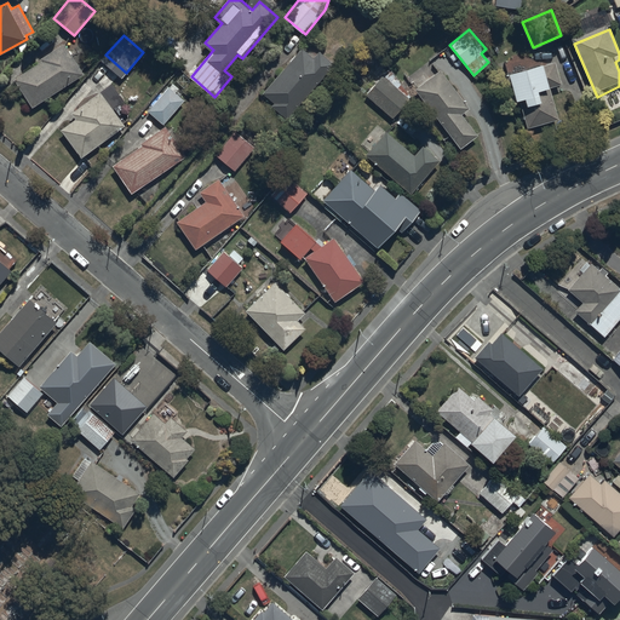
[(85,73),(64,42),(15,75),(34,105),(85,73)]
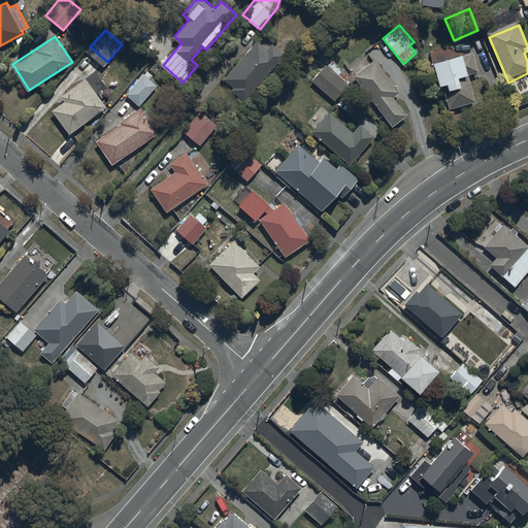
[(232,90),(244,100),(285,54),(272,42),(268,48),(258,39),(224,78),(234,87),(232,90)]
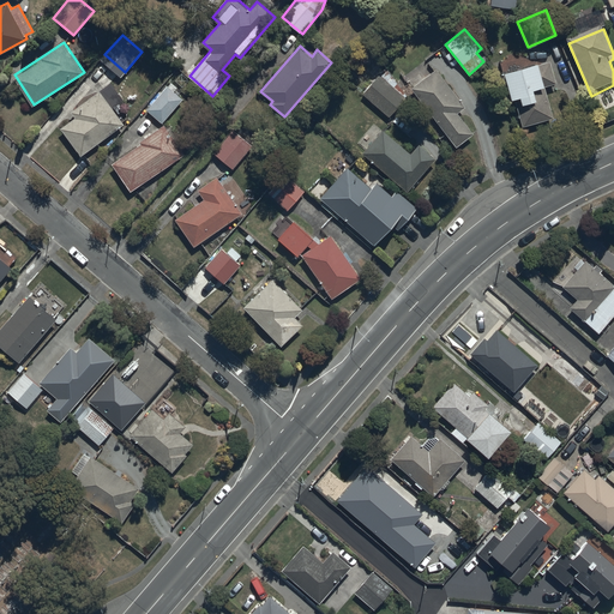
[(435,65),(410,85),(457,145),(475,132),(458,112),(467,106),(435,65)]
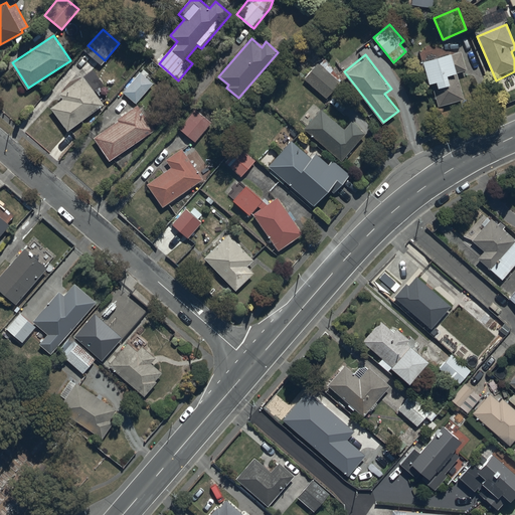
[(464,55),(425,67),(432,91),(440,88),(441,92),(436,93),(441,110),(467,103),(459,76),(470,73),(464,55)]
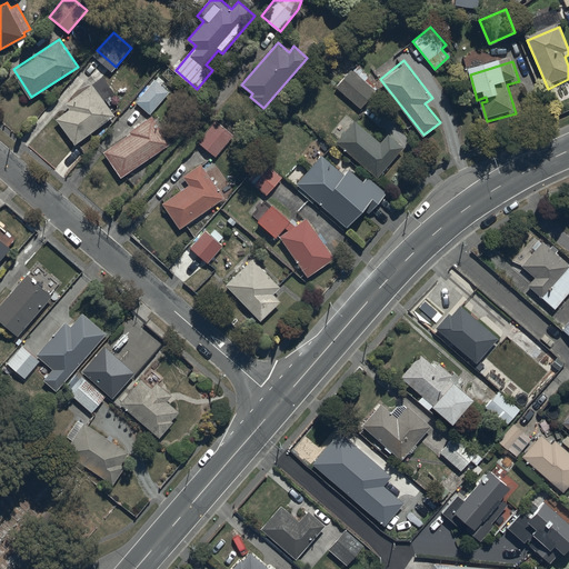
[(336,86),(360,107),(361,108),(377,90),(352,68),(336,86)]
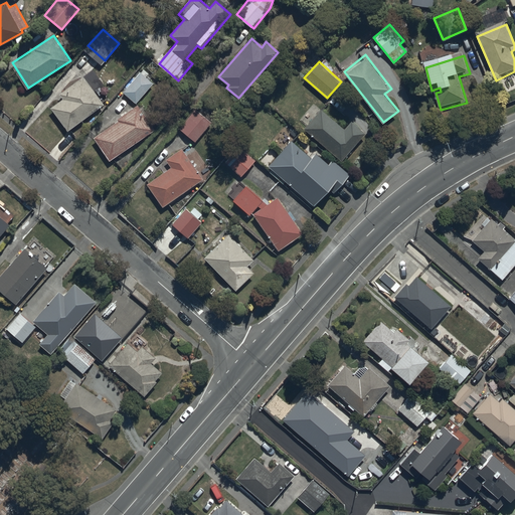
[(149,73),(143,68),(123,92),(136,103),(154,82),(146,76),(149,73)]
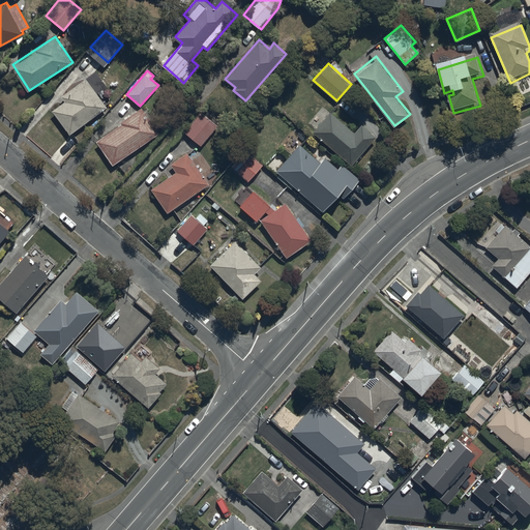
[(69,134),(107,107),(108,107),(87,78),(62,95),(65,100),(53,110),(69,134)]
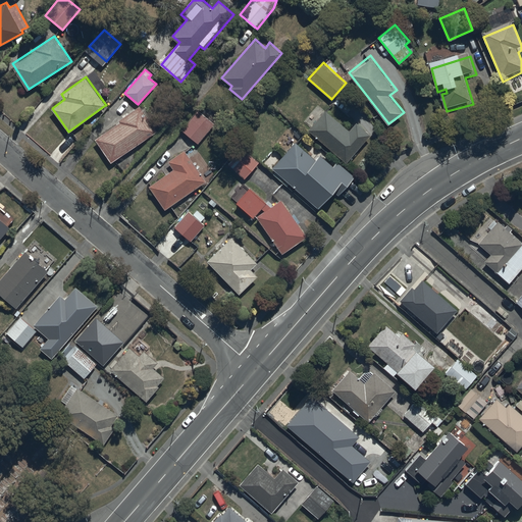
[(157,131),(140,105),(118,119),(120,121),(96,138),(111,161),(157,131)]
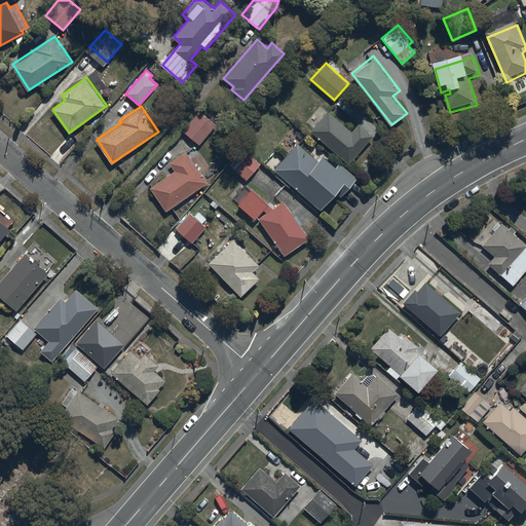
[(329,109),(310,129),(349,163),(374,135),(360,122),(352,130),(329,109)]
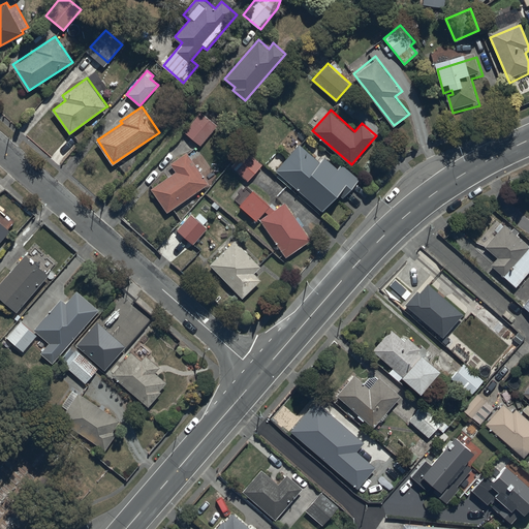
[(201,111),(184,131),(200,146),(218,125),(201,111)]
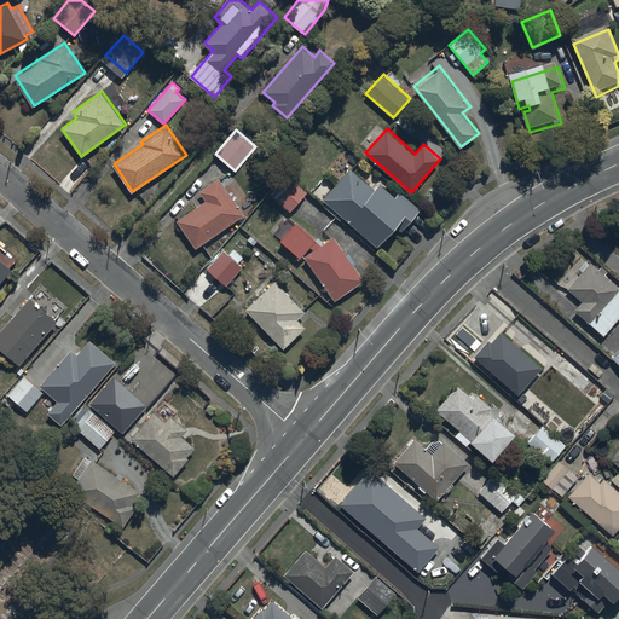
[(351,166),(323,197),(379,246),(399,223),(404,227),(422,208),(401,190),(395,196),(380,181),(375,186),(351,166)]
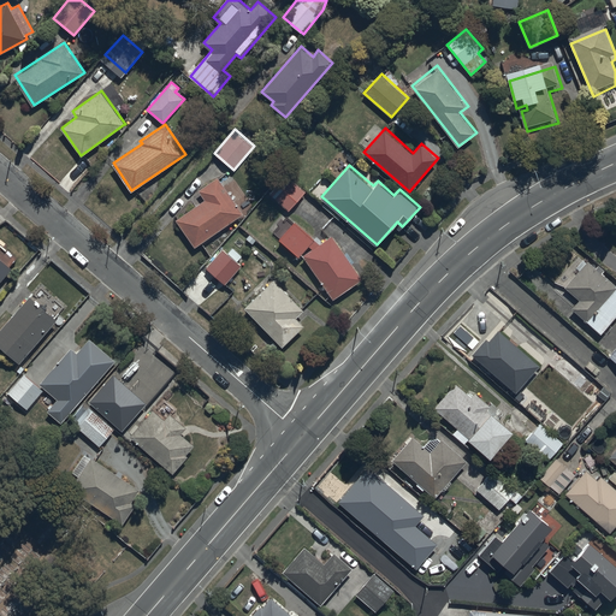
[(286,173),(270,193),(289,209),(306,189),(286,173)]
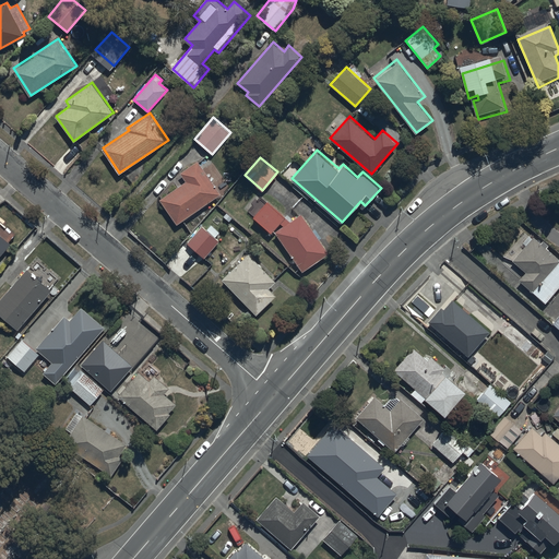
[(221,193),(198,159),(180,171),(186,180),(159,199),(177,223),(221,193)]
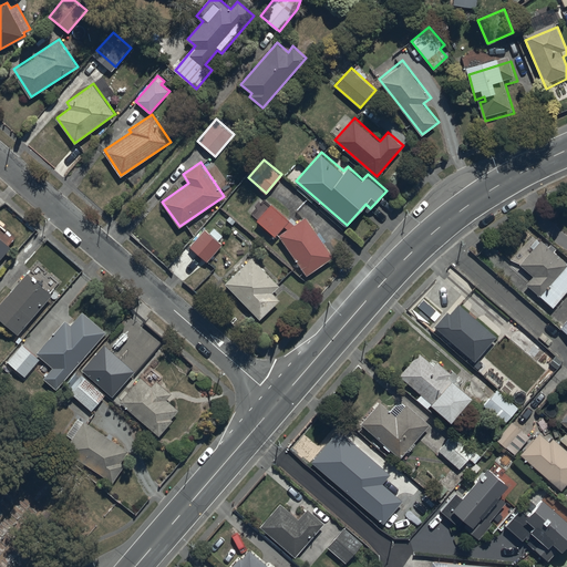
[(259,218),(277,234),(290,218),(272,203),(259,218)]
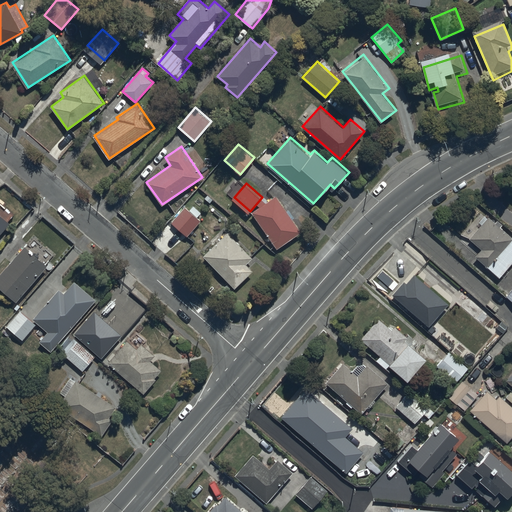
[(277,194),(252,210),(277,247),(302,230),(277,194)]
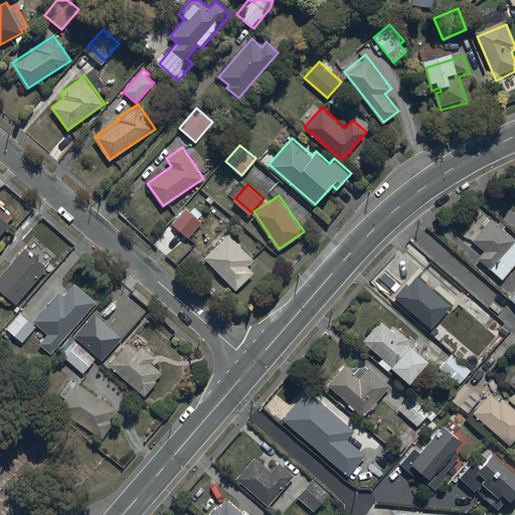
[(188,208),(173,224),(185,235),(200,219),(188,208)]
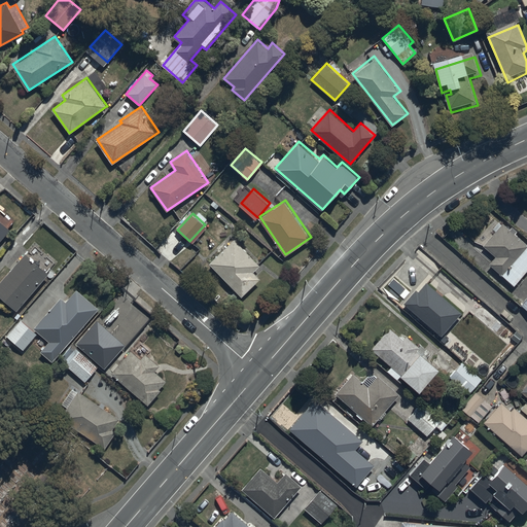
[(0,240),(9,229),(0,219),(0,240)]
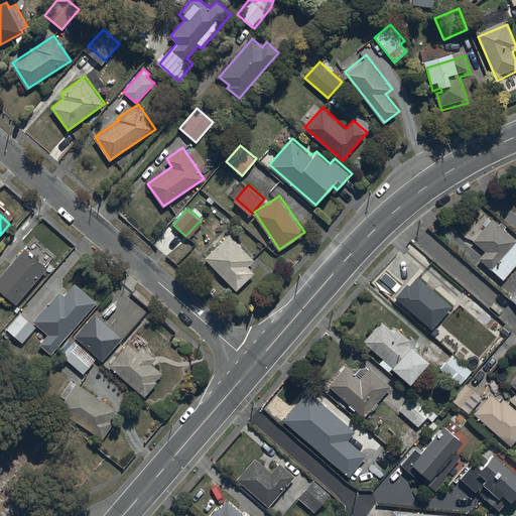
[(515,240),(491,217),(471,239),(500,276),(515,258),(515,240)]
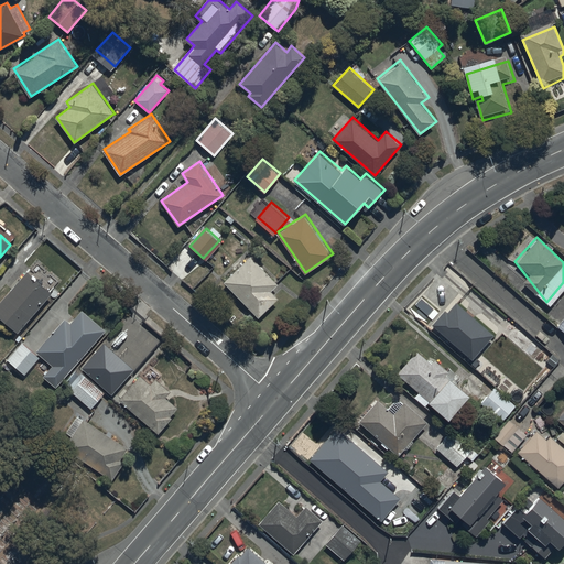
[(271,290),(278,283),(250,256),(225,281),(259,316),(279,297),(271,290)]
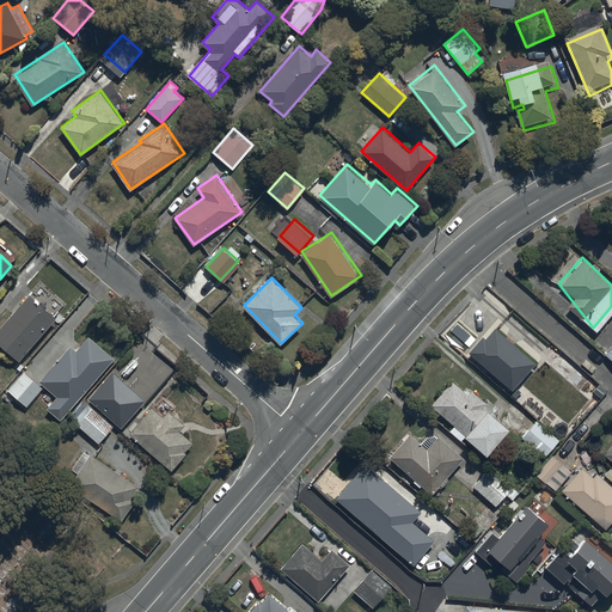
[(32,297),(30,293),(0,326),(0,342),(20,361),(57,318),(53,313),(55,310),(36,293),(32,297)]
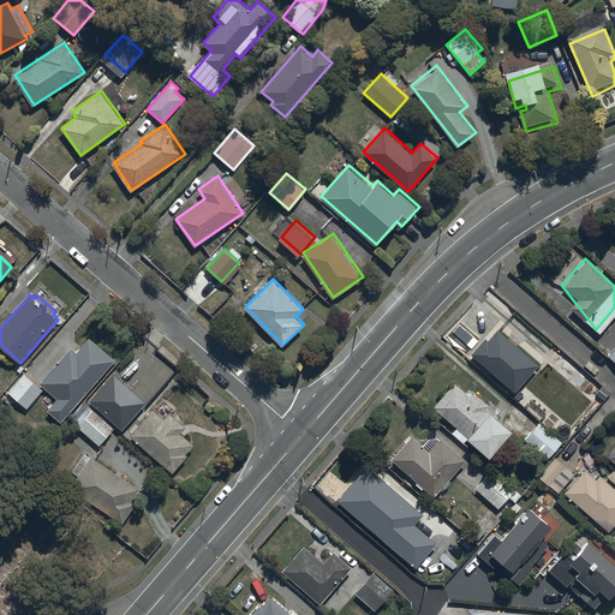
[(535,364),(494,324),(470,350),(512,389),(535,364)]
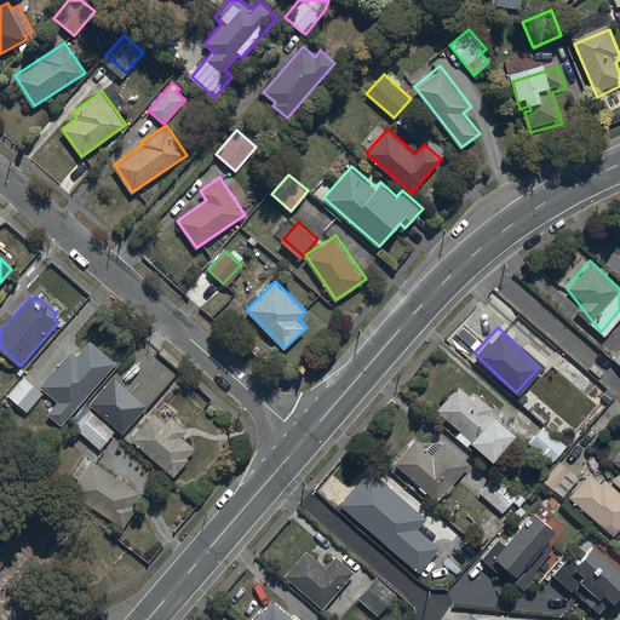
[(63,425),(81,403),(116,362),(90,339),(78,354),(72,350),(41,386),(58,401),(49,413),(63,425)]
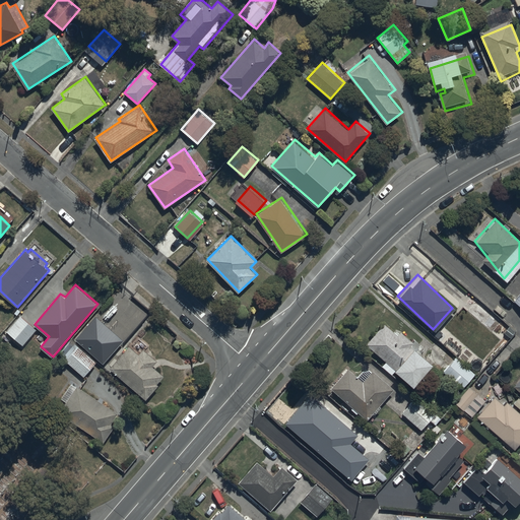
[(112,321),(99,311),(81,332),(93,342),(112,321)]
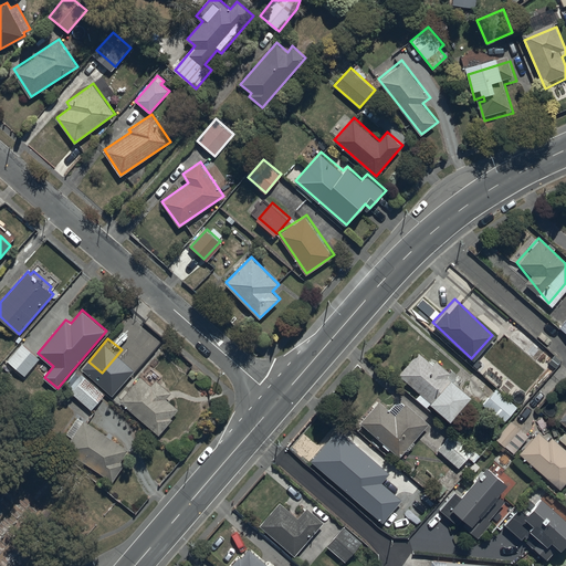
[(40,358),(22,343),(8,360),(25,375),(40,358)]
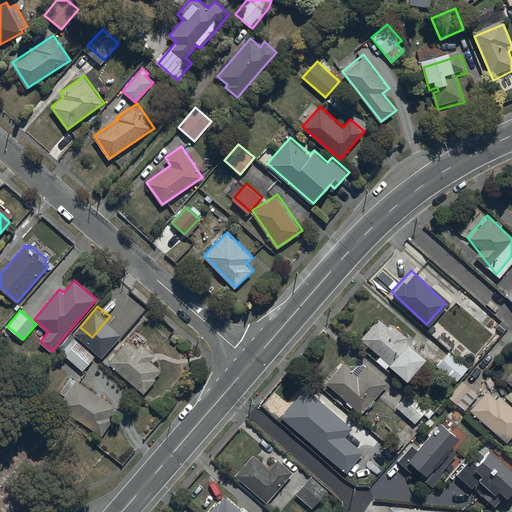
[(424,355),(375,317),(358,335),(387,363),(406,378),(424,355)]
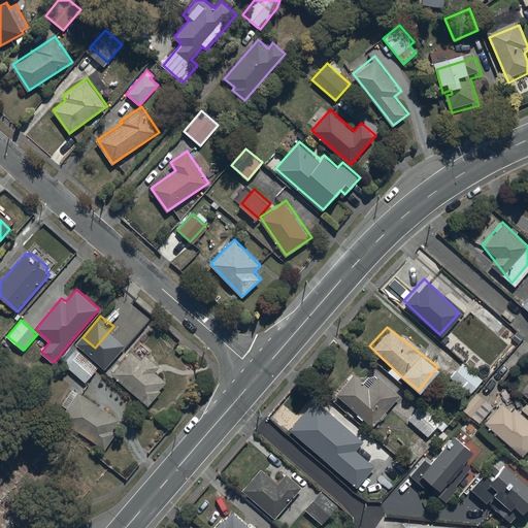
[(98,367),(72,344),(60,359),(86,382),(98,367)]
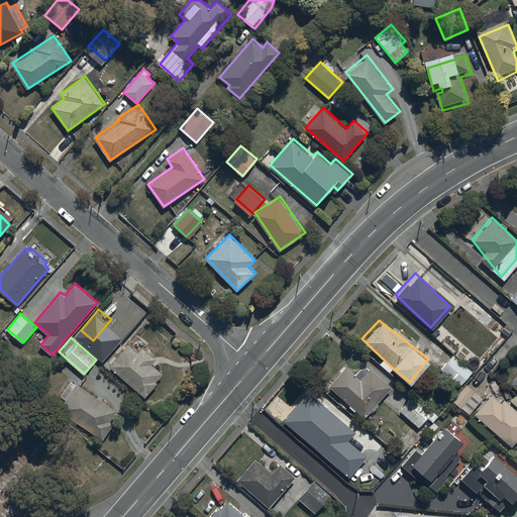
[(157,358),(142,346),(138,351),(128,342),(108,365),(144,398),(159,383),(157,380),(163,373),(152,363),(157,358)]
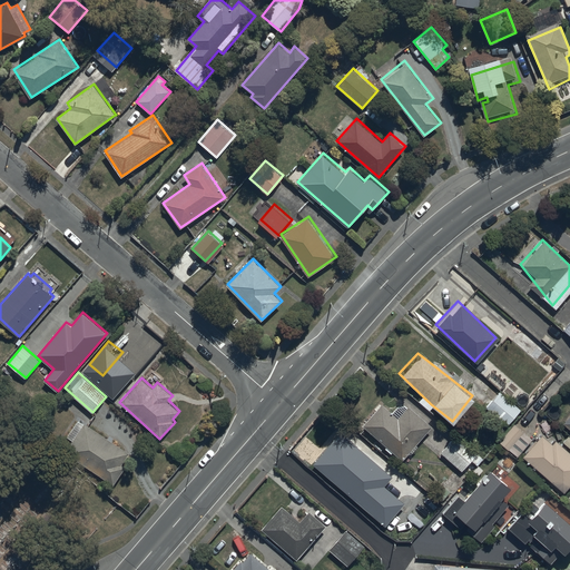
[(507,425),(520,409),(500,391),(485,406),(507,425)]
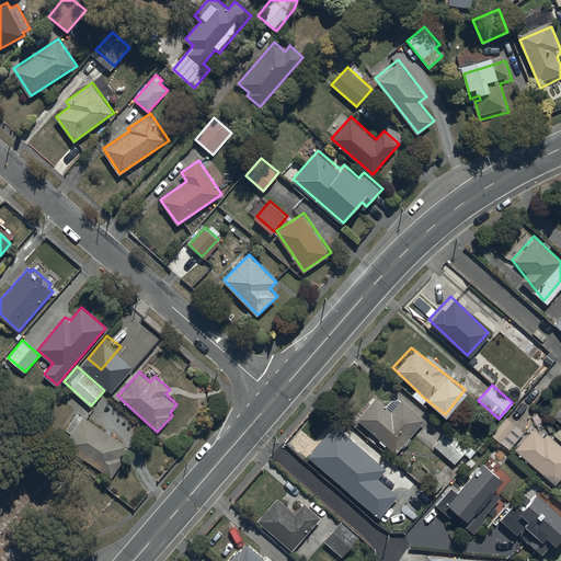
[(388,409),(371,395),(355,418),(393,451),(423,419),(400,400),(388,409)]
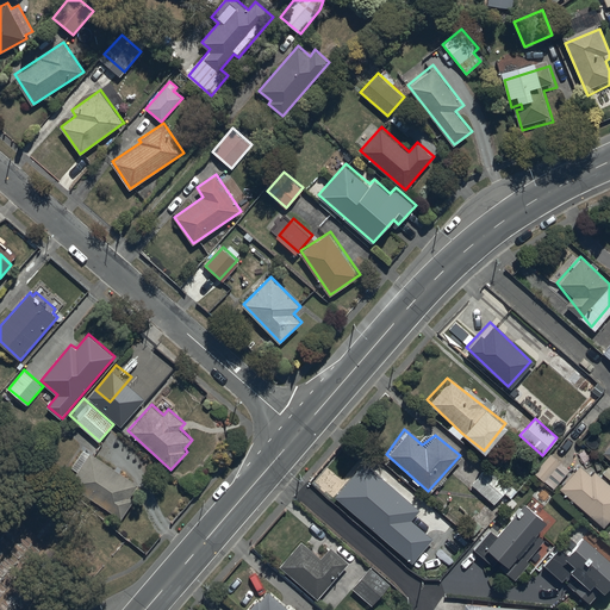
[(130,497),(137,484),(89,453),(83,449),(72,467),(78,471),(69,484),(122,517),(134,499),(130,497)]
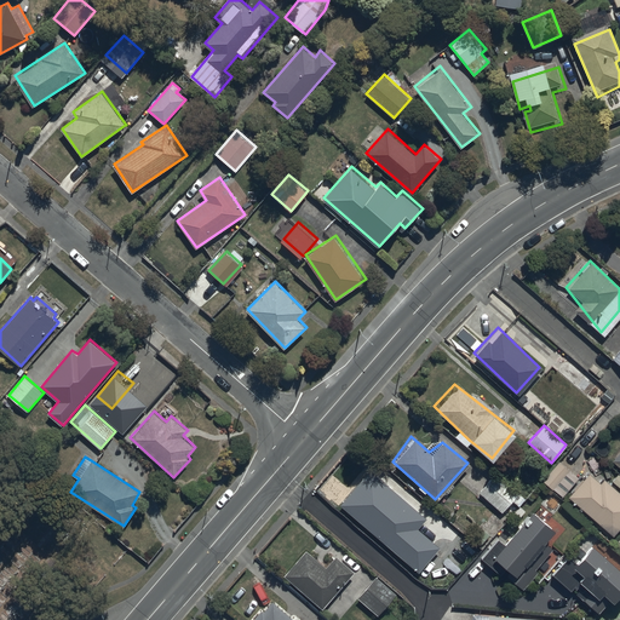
[(579,477),(560,460),(543,480),(562,498),(579,477)]
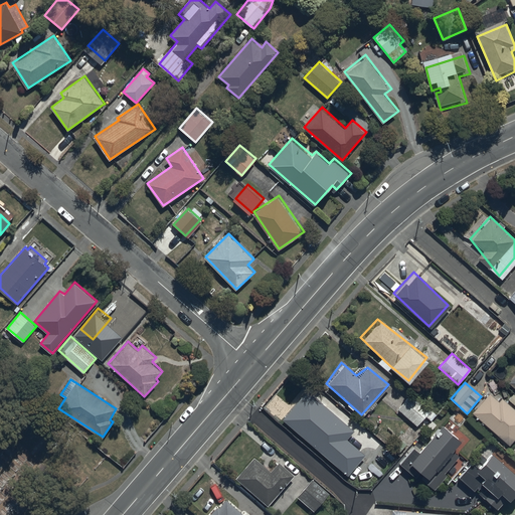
[(350,430),(306,388),(282,416),(345,474),(363,453),(350,430)]
